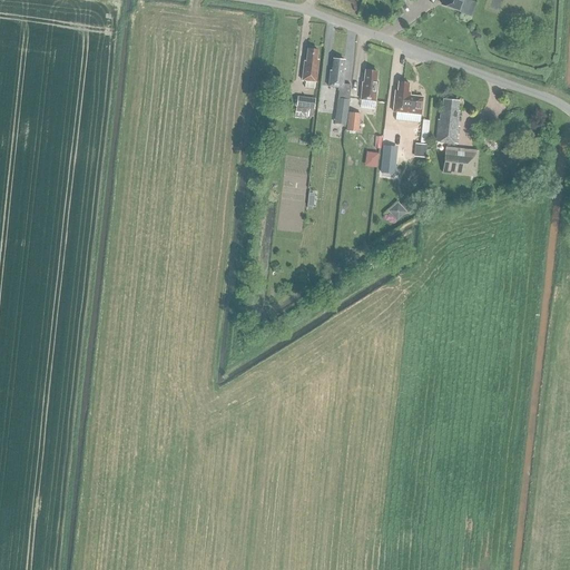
[(443,0),(442,5),(459,11),(462,0),(443,0)]
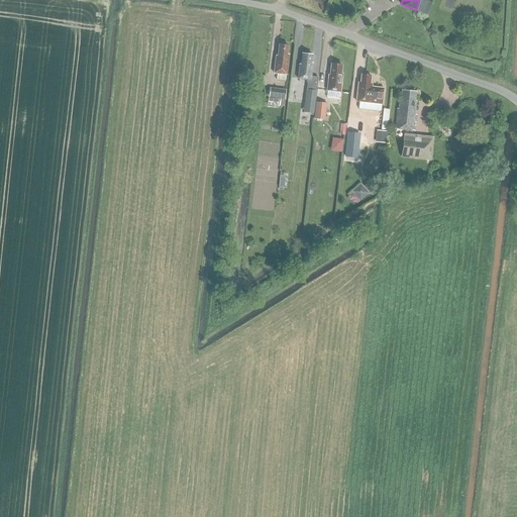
[(274,74),(286,75),(289,55),(287,55),(288,46),(279,45),(278,56),(276,56),(274,74)]
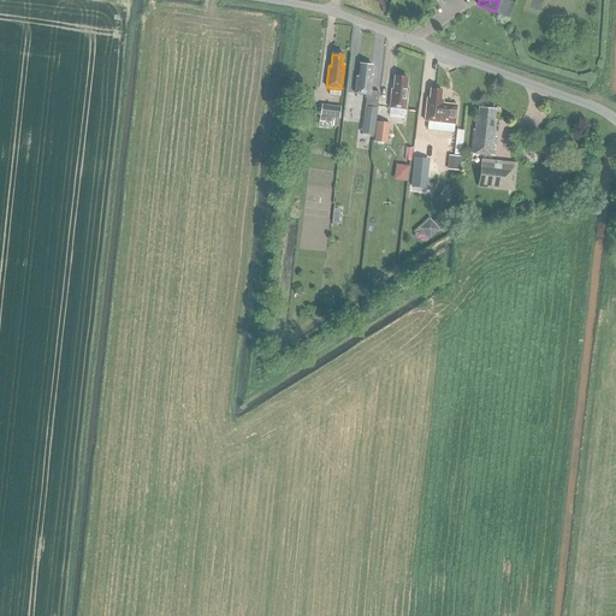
[(368,107),(377,108),(379,92),(371,92),(373,76),(371,76),(372,65),(360,64),(359,77),(356,77),(355,94),(371,96),(368,107)]
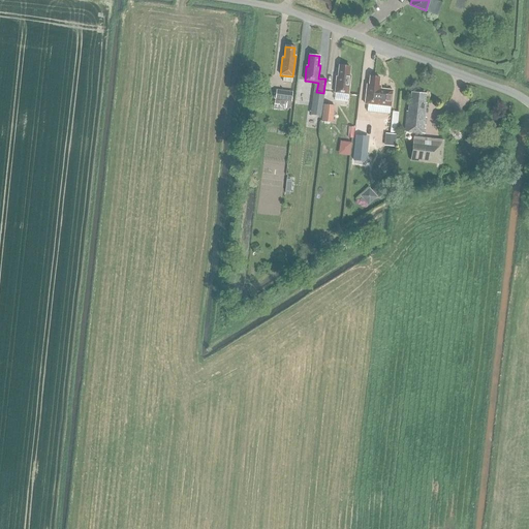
[(349,67),(340,66),(339,76),(337,76),(335,93),(348,94),(350,75),(348,75),(349,67)]
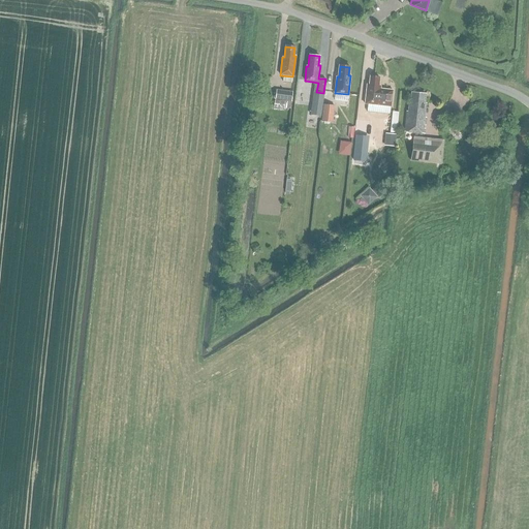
[(379,78),(370,76),(369,85),(367,85),(365,104),(391,107),(393,90),(378,89),(379,78)]
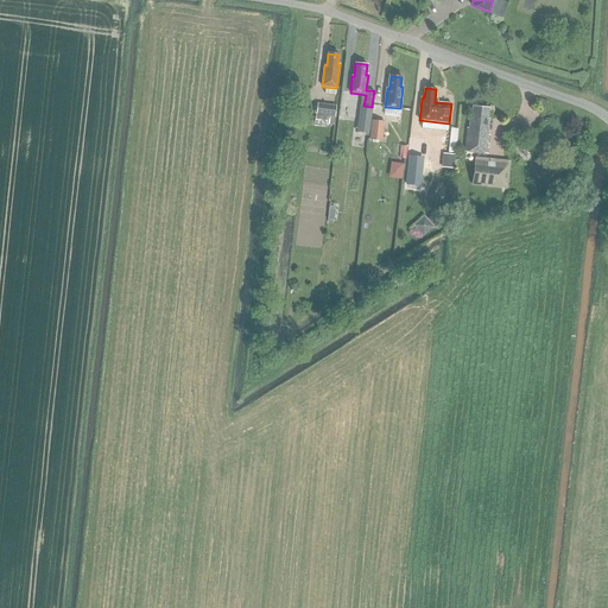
[(327,125),(334,126),(336,106),(317,103),(316,114),(328,116),(327,125)]
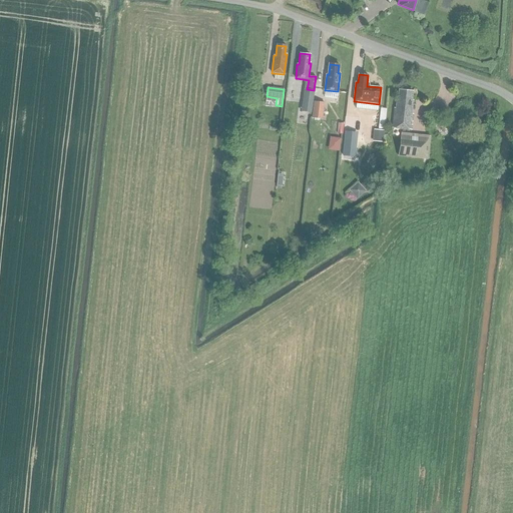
[(314,90),(304,89),(302,103),(312,104),(314,90)]
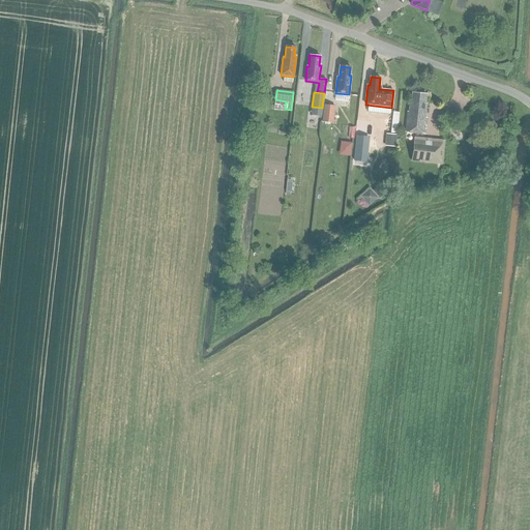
[(425,94),(412,93),(411,101),(410,101),(409,112),(407,112),(405,133),(424,135),(427,118),(424,118),(425,107),(424,107),(425,94)]
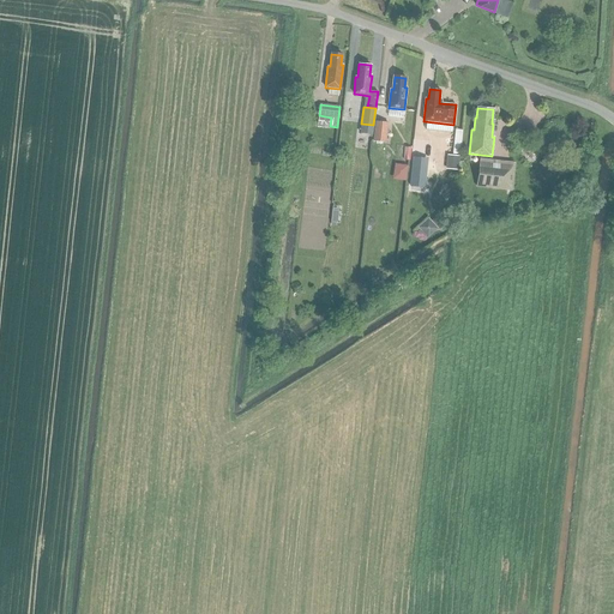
[(318,125),(330,127),(331,118),(319,116),(318,125)]
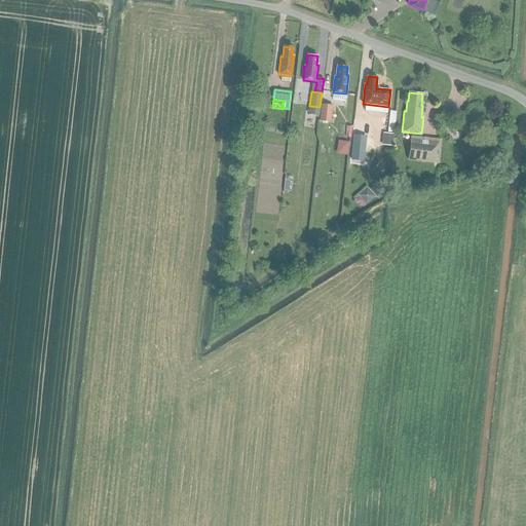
[(320,120),(331,121),(332,105),(322,104),(320,120)]
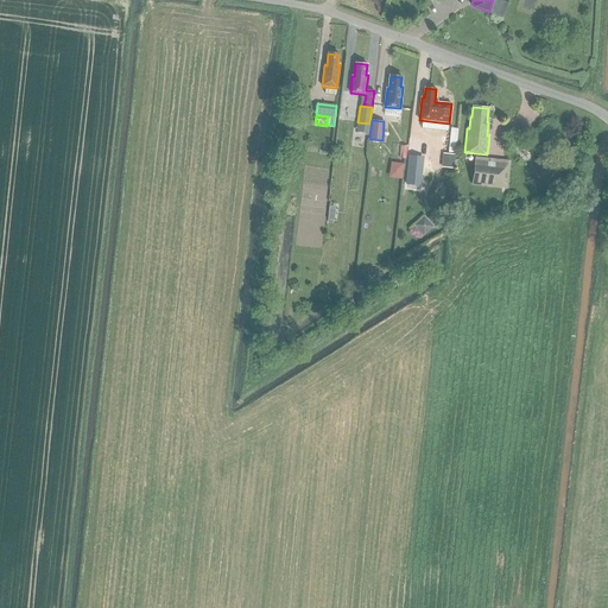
[(448,152),(455,153),(458,130),(450,128),(448,152)]
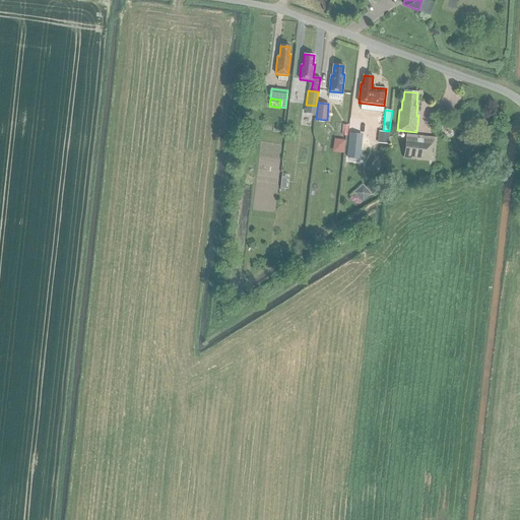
[(379,131),(378,143),(388,144),(389,132),(379,131)]
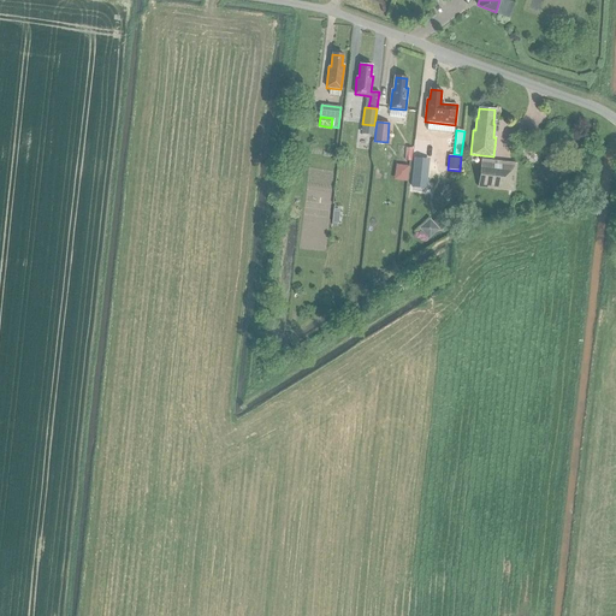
[(430,160),(414,158),(412,188),(426,188),(430,160)]
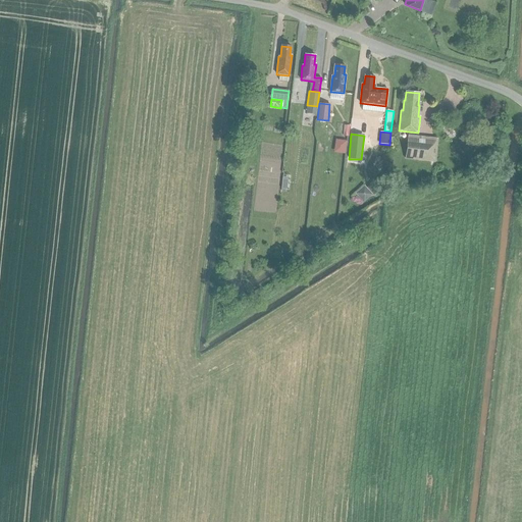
[(405,158),(435,162),(437,139),(408,136),(405,158)]
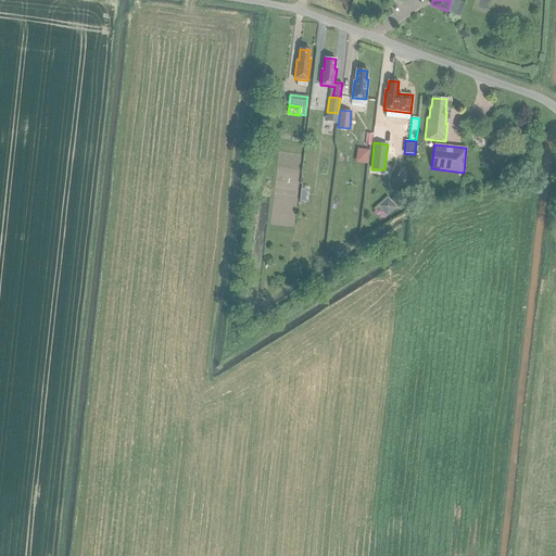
[(393,203),(397,207),(406,201),(401,196),(393,203)]
